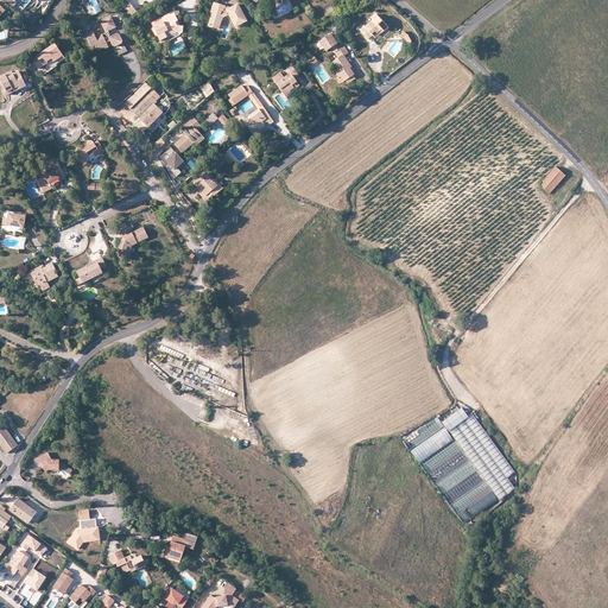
[(137,12),(128,1),(124,6),(132,16),(137,12)]
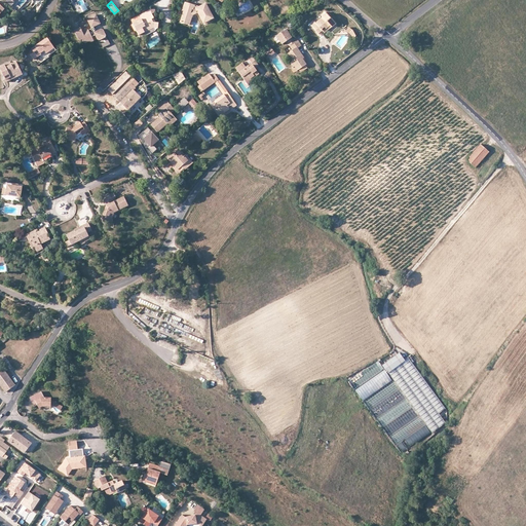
[(197,11),(196,9),(192,8),(193,5),(185,3),(182,11),(183,11),(180,23),(187,25),(190,14),(197,11)]
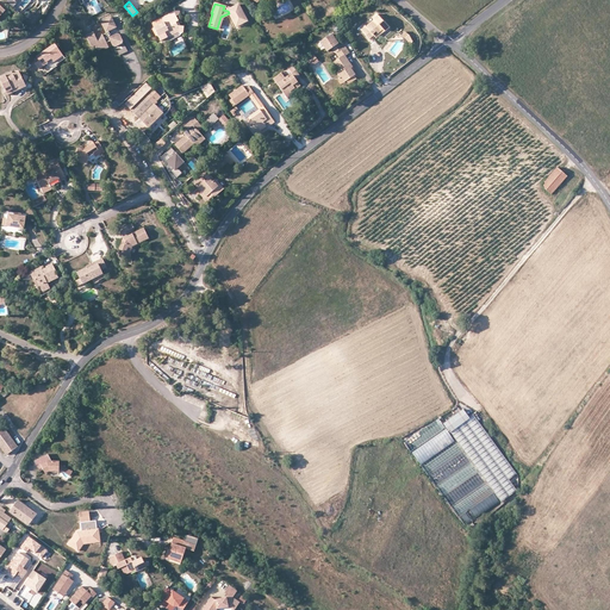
[(231,8),(228,11),(229,13),(230,16),(236,27),(247,22),(238,5),(231,8)]
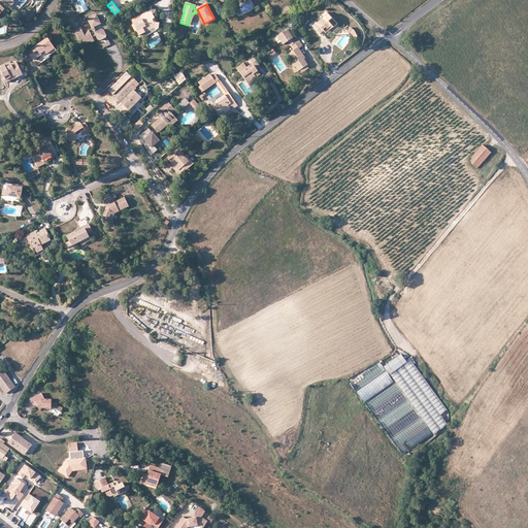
[(159,24),(157,23),(153,23),(152,21),(155,20),(153,14),(151,10),(140,15),(141,20),(136,23),(133,24),(139,36),(155,29),(159,29),(159,24)]
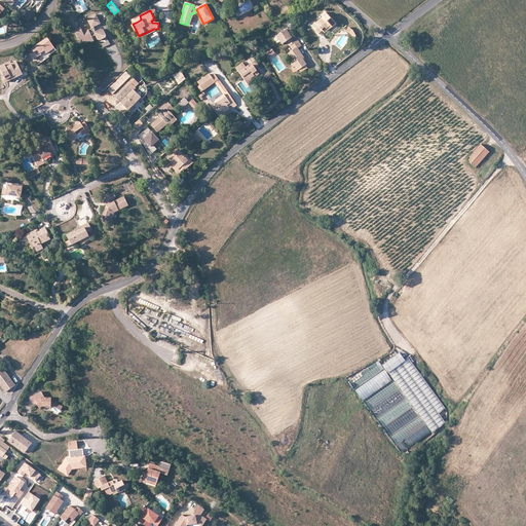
[(198,13),(197,11),(190,14),(187,25),(190,26),(193,16),(198,13)]
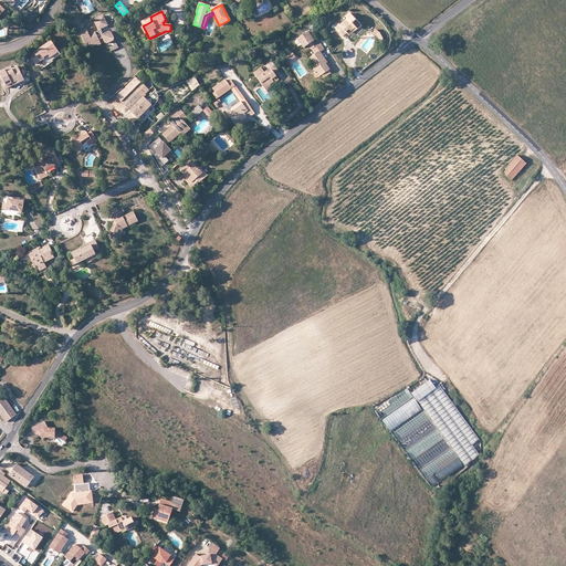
[(355,28),(357,30),(360,27),(349,13),(345,17),(346,19),(339,25),(338,24),(335,28),(344,38),(347,34),(355,28)]
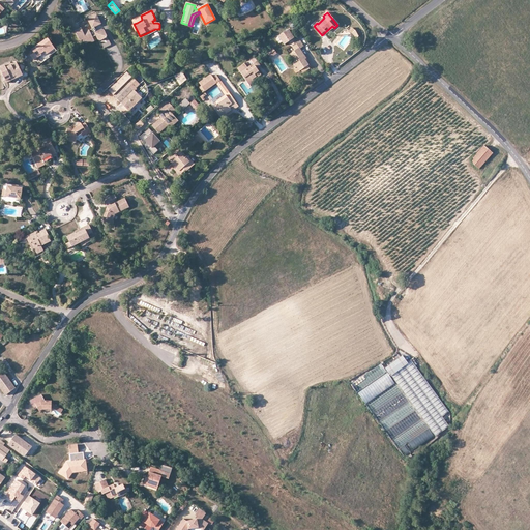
[(88,20),(92,29),(92,28),(94,28),(101,24),(96,16),(88,20)]
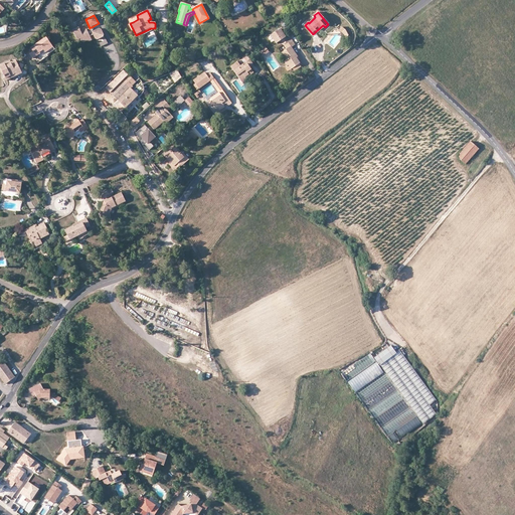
[(318,33),(325,27),(323,25),(316,31),(318,33)]
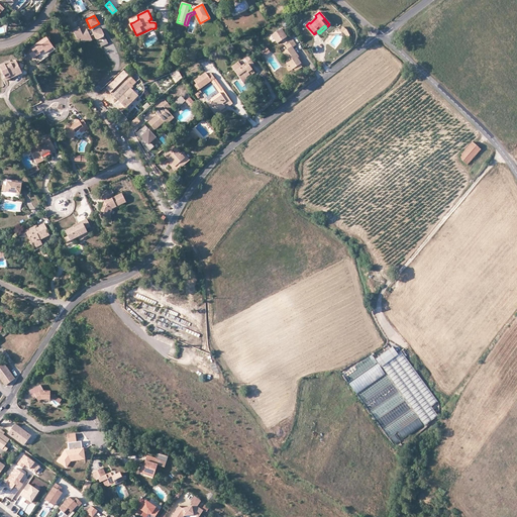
[(80,27),(74,30),(77,38),(79,39),(81,39),(83,42),(85,43),(88,41),(90,42),(93,40),(91,36),(94,34),(96,38),(98,39),(104,37),(104,35),(102,29),(100,28),(94,31),(92,27),(90,27),(90,28),(82,32),(80,27)]
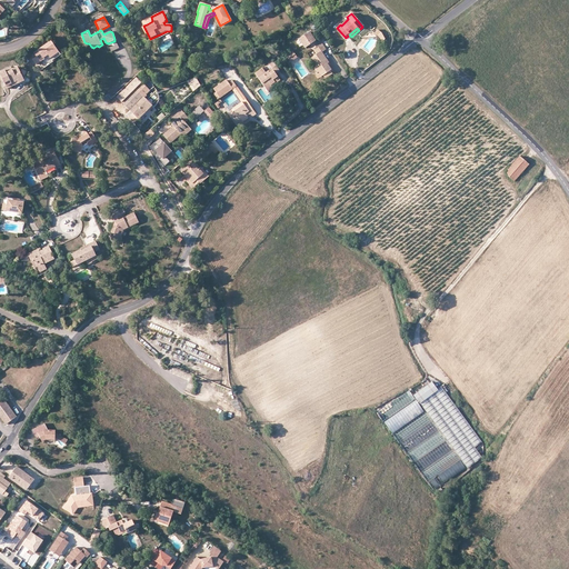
[(381,33),(377,30),(373,35),(378,38),(379,40),(377,42),(380,45),(382,42),(385,40),(381,33)]
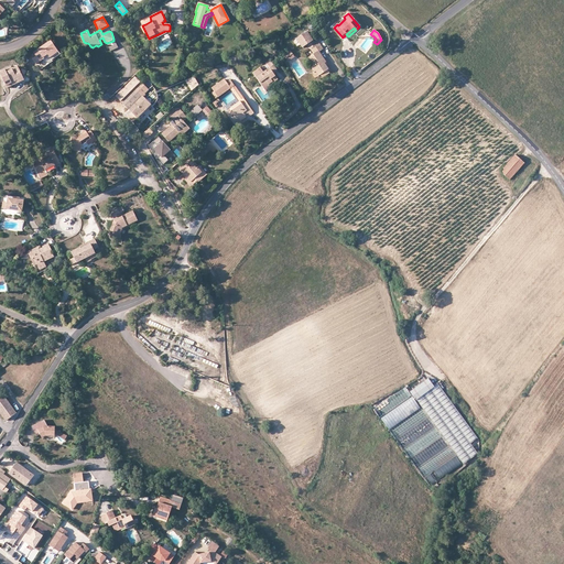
[(169,34),(170,31),(165,31),(149,39),(151,42),(169,34)]
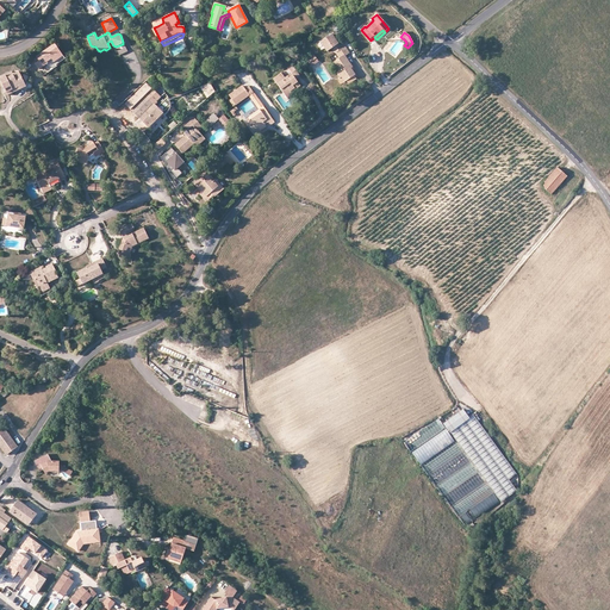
[(328,51),(332,48),(338,44),(332,35),(322,42),(328,51)]
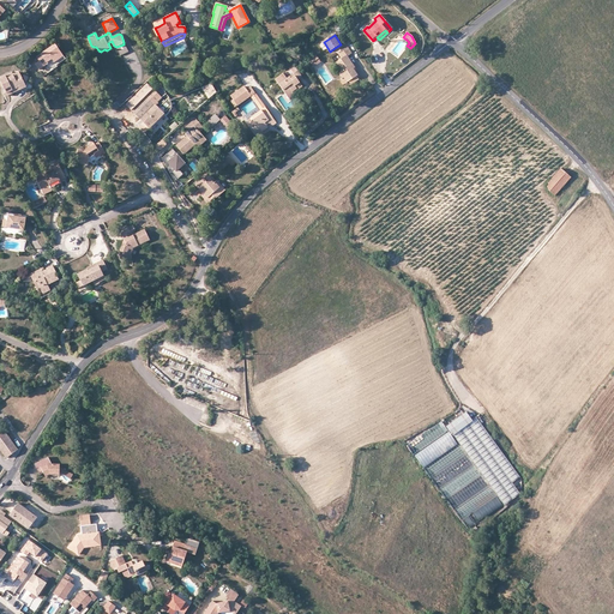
[(130,52),(124,42),(124,44),(116,47),(120,53),(121,55),(130,52)]
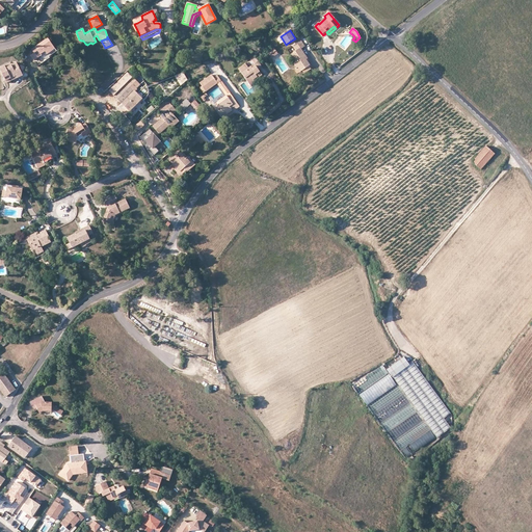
[(37,50),(34,53),(42,63),(57,52),(48,38),(35,48),(37,50)]
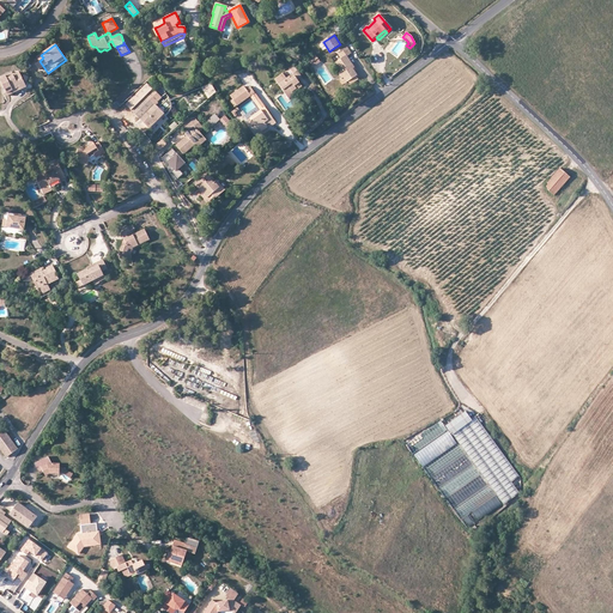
[(339,73),(341,79),(345,77),(347,82),(356,77),(357,76),(352,70),(353,68),(346,58),(351,54),(347,48),(344,49),(338,53),(341,59),(335,64),(340,72),(339,73)]
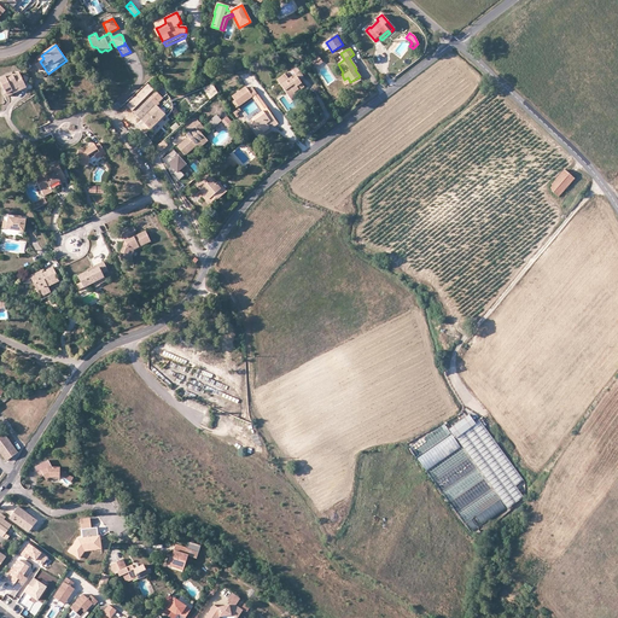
[(48,74),(40,62),(35,64),(44,77),(48,74)]
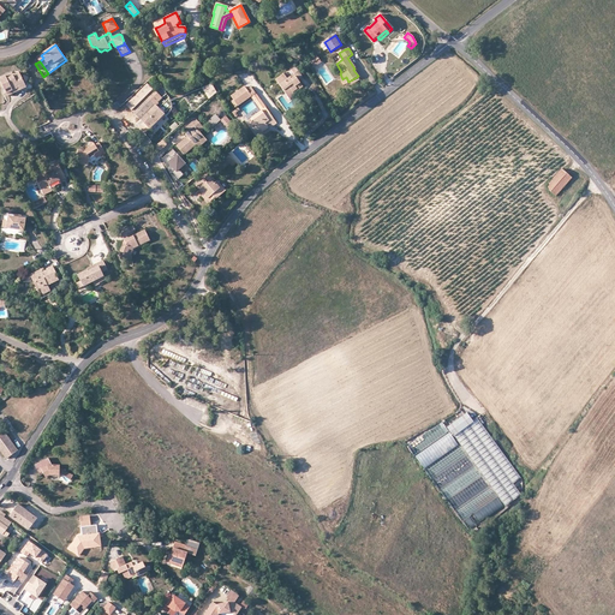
[(284,73),(275,81),(290,100),(297,95),(296,93),(303,88),(298,81),(302,77),(294,66),(290,70),(294,76),(291,79),(290,77),(287,79),(284,73)]
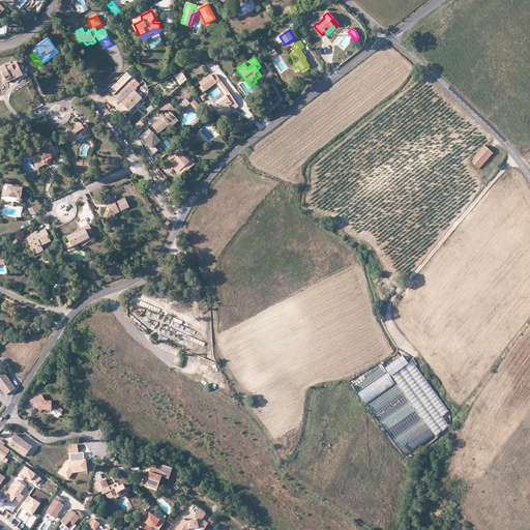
[(13,67),(12,66),(6,68),(5,66),(0,68),(0,69),(7,84),(12,81),(11,79),(22,74),(18,65),(13,67)]
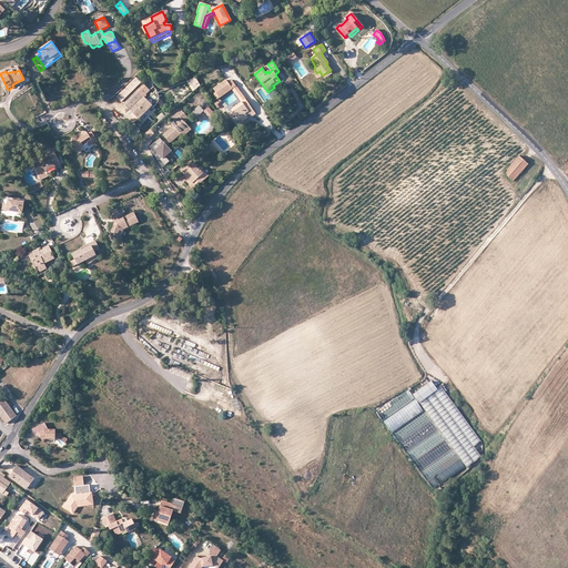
[(122,102),(141,83),(137,78),(117,98),(122,102)]
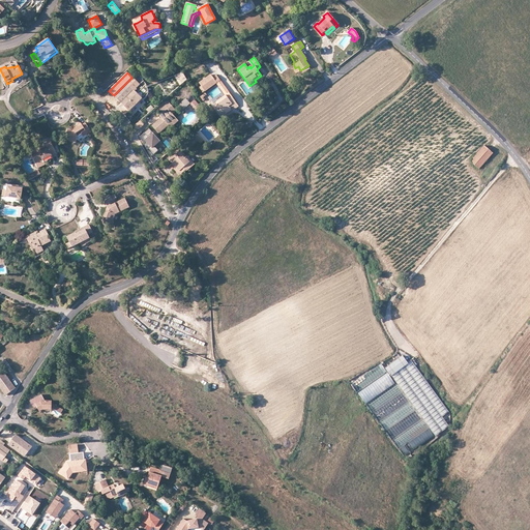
[(216,84),(219,88),(223,86),(216,76),(213,79),(210,76),(200,84),(202,86),(205,92),(216,84)]
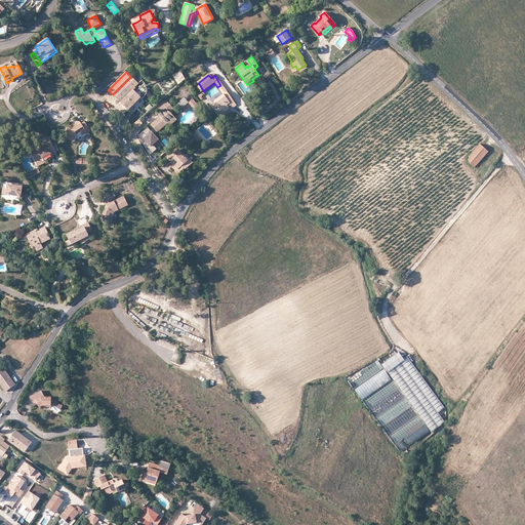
[(113,94),(120,103),(133,89),(138,84),(130,77),(113,94)]
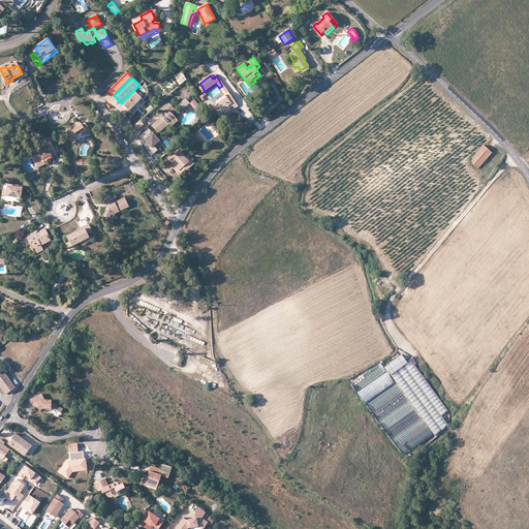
[(219,88),(225,95),(228,93),(222,86),(219,88)]
